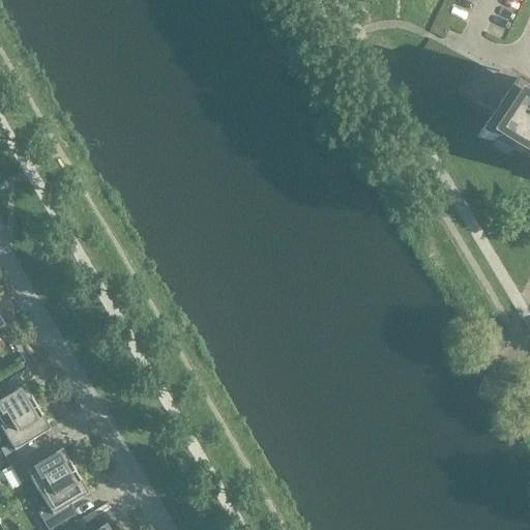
[(454,93),(491,116),(476,138),(494,144),(495,142),(494,142),(495,140),(507,147),(529,159),(529,87),(506,71),(454,93)]
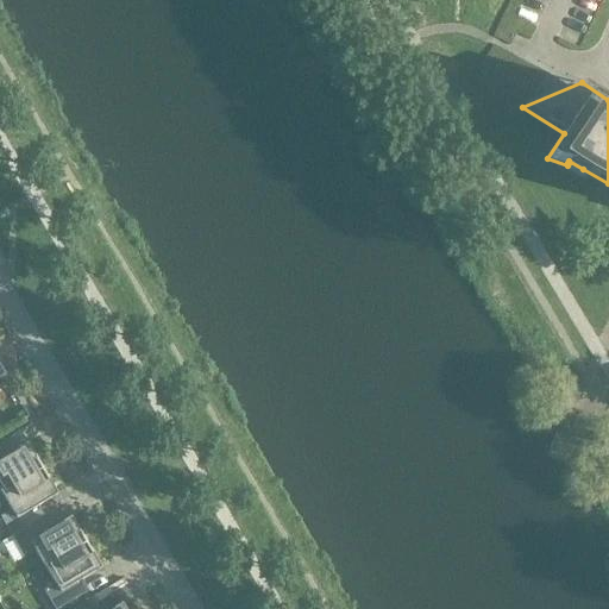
[(0,388),(8,388),(11,391),(12,391),(0,370),(0,388)]
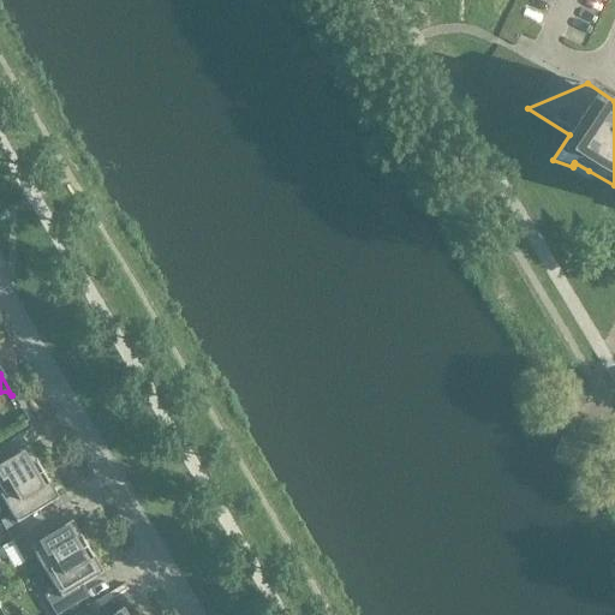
[(0,496),(1,499),(42,473),(27,448),(3,463),(0,457),(0,496)]
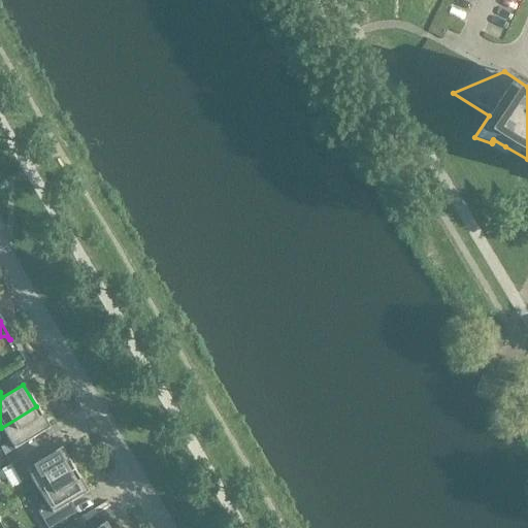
[(50,429),(36,406),(1,428),(9,442),(0,448),(0,449),(10,465),(34,451),(29,441),(50,429)]
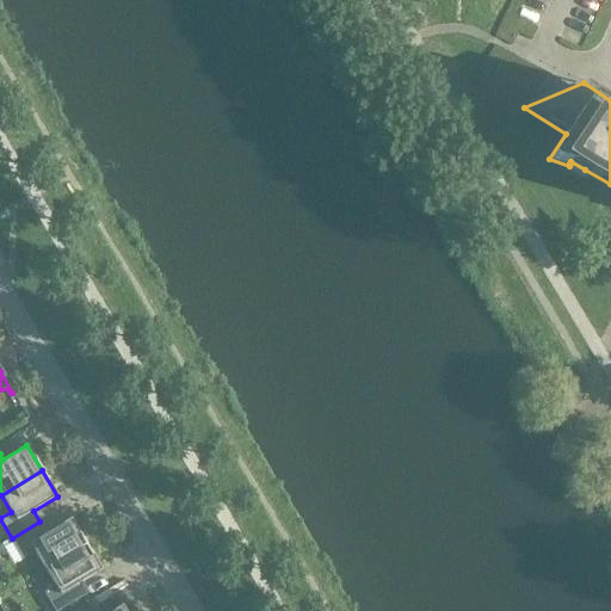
[(47,534),(39,522),(12,538),(23,559),(35,551),(44,569),(86,544),(71,519),(47,534)]
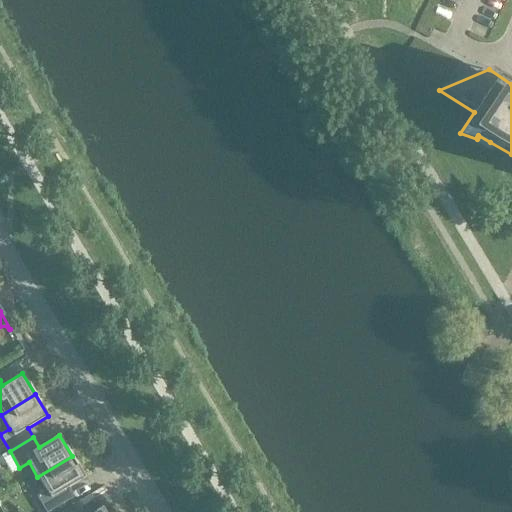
[(85,478),(72,456),(37,477),(46,491),(36,496),(45,511),(48,511),(70,499),(64,490),(85,478)]
